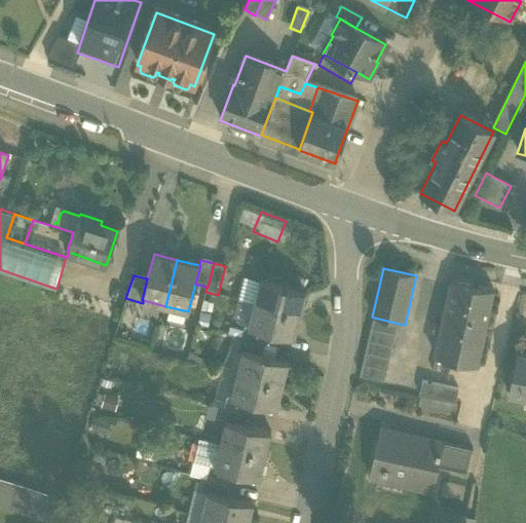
[(305,292),(260,281),(255,304),(300,315),(305,292)]
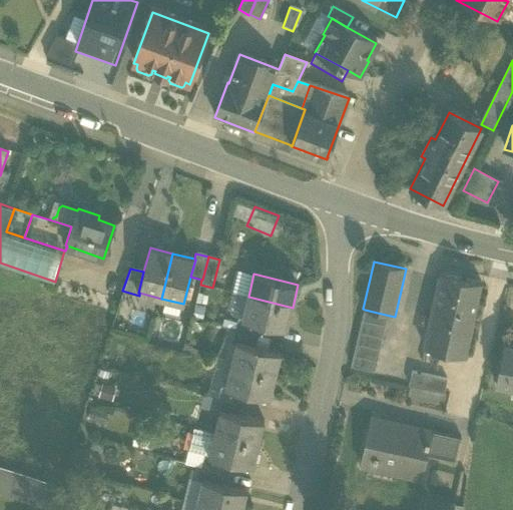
[(483,285),(439,276),(423,349),(468,359),(483,285)]
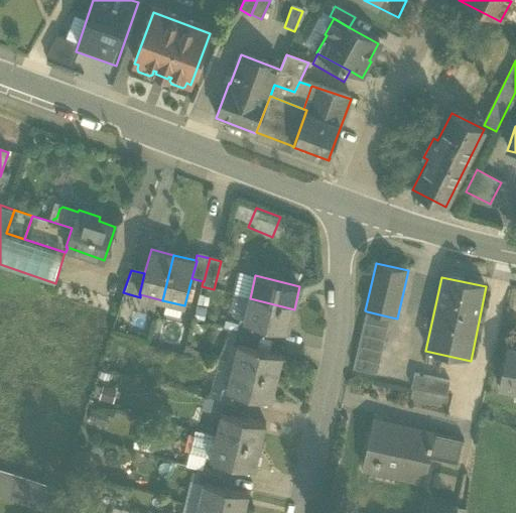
[(294,309),(250,298),(244,321),(263,326),(288,332),(294,309)]
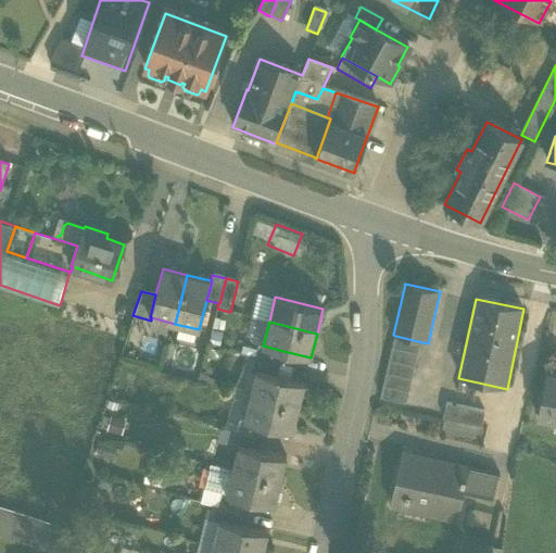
[(422,342),(395,336),(392,348),(419,354),(422,342)]
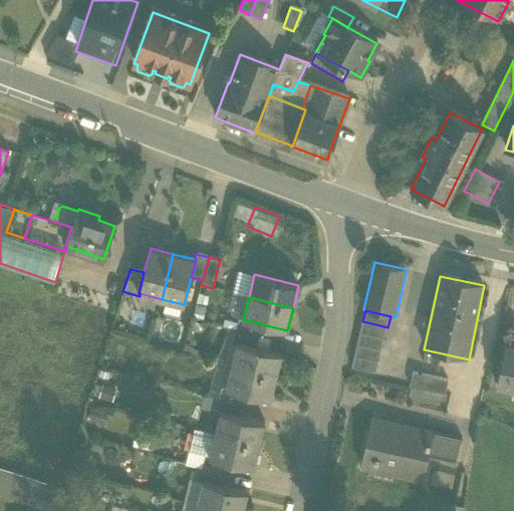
[(262,324),(243,319),(239,318),(236,330),(259,336),(262,324)]
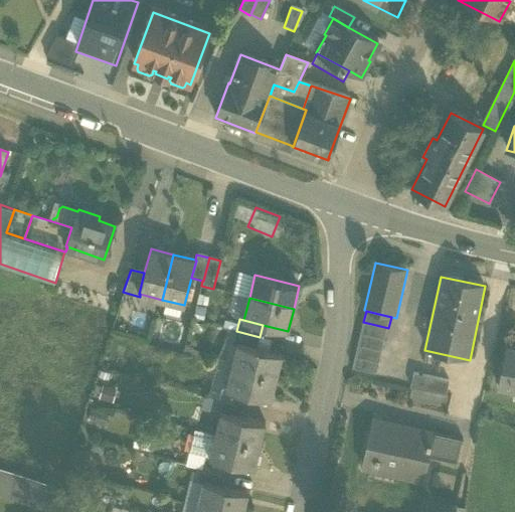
[(388,328),(363,322),(361,334),(385,340),(388,328)]
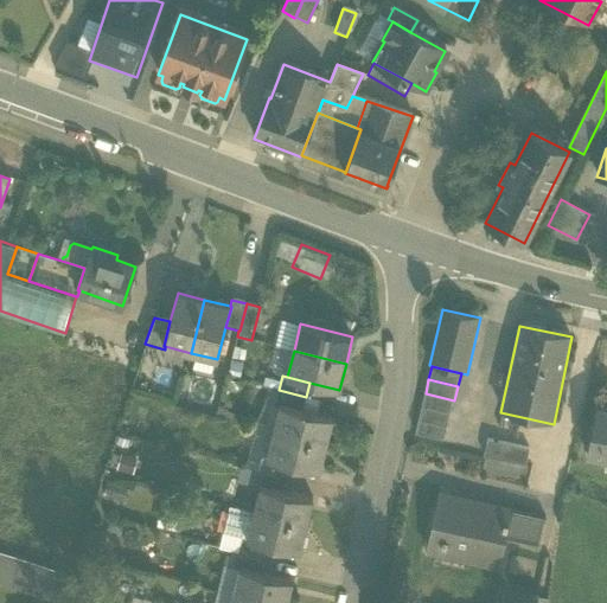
[(306,397),(279,390),(275,405),(280,406),(280,405),(302,410),(306,397)]
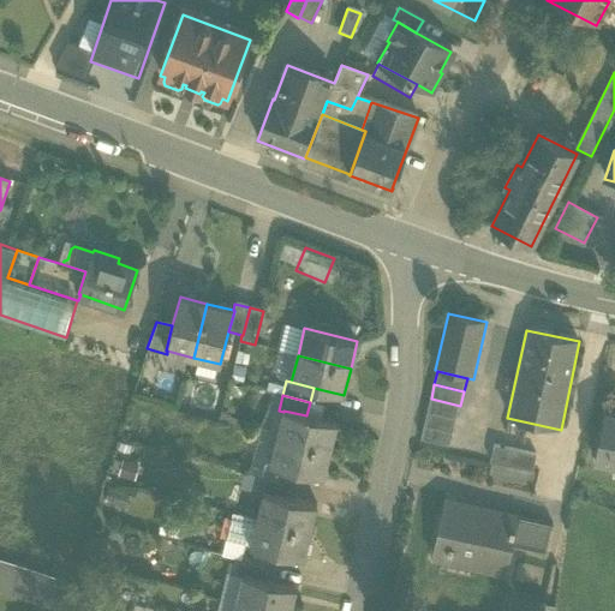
[(460,406),(431,399),(428,412),(457,419),(460,406)]
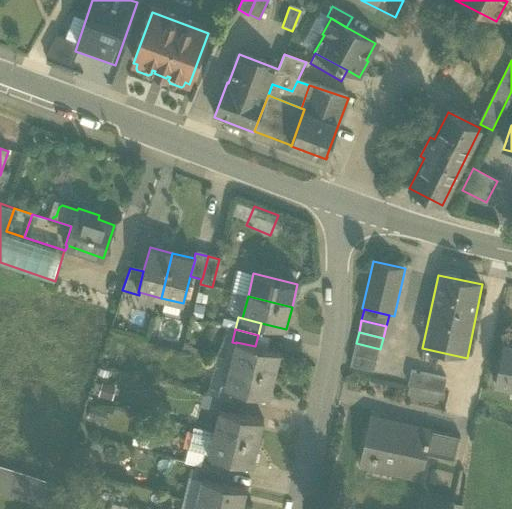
[(255,346),(236,342),(236,343),(230,364),(275,375),(280,353),(255,346)]
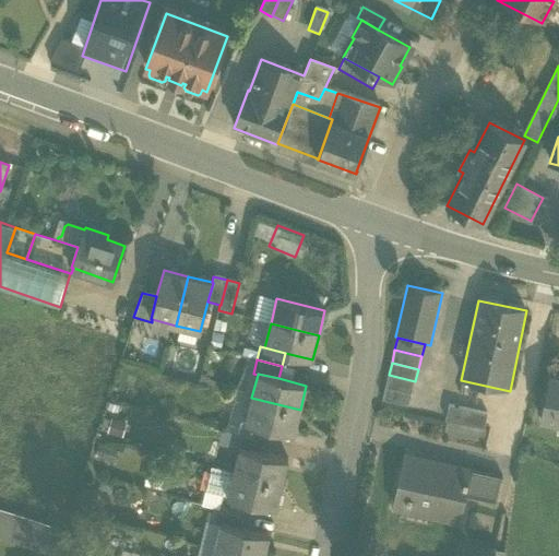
[(415,381),(389,375),(385,388),(413,394),(415,381)]
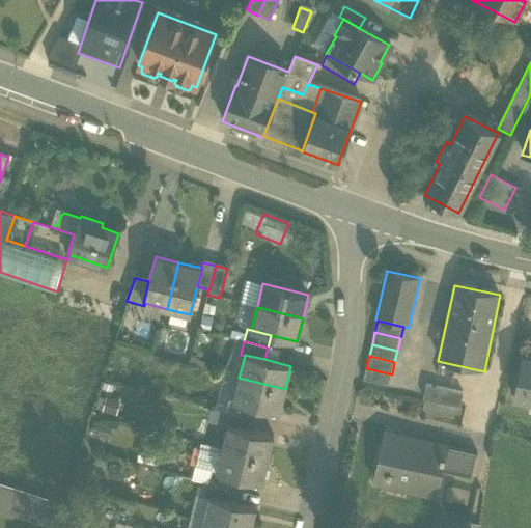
[(530,358),(523,356),(513,398),(530,401),(530,358)]
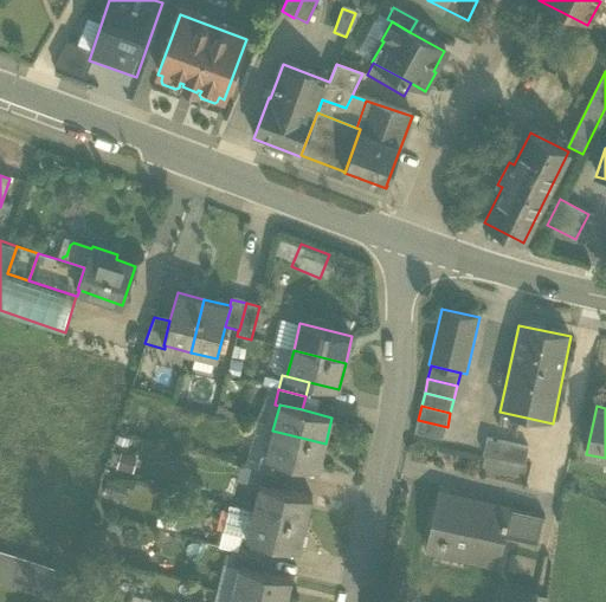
[(447,427),(418,420),(414,433),(444,440),(447,427)]
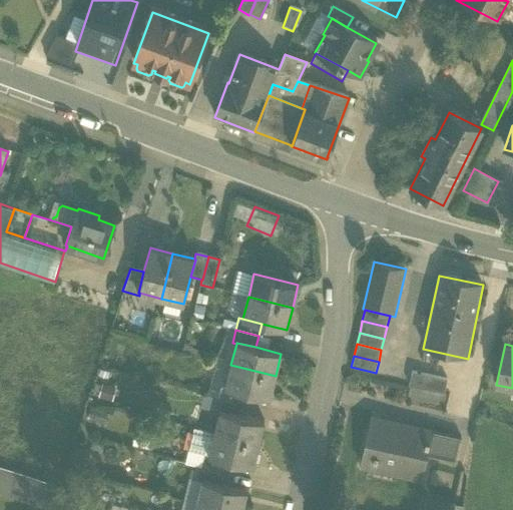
[(276,376),(230,365),(225,387),(225,388),(244,393),(270,399),(276,376)]
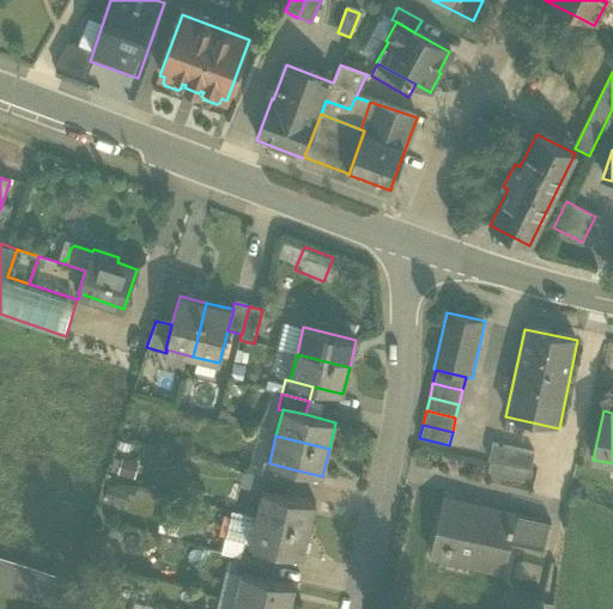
[(533,451),(491,443),(487,460),(530,468),(533,451)]
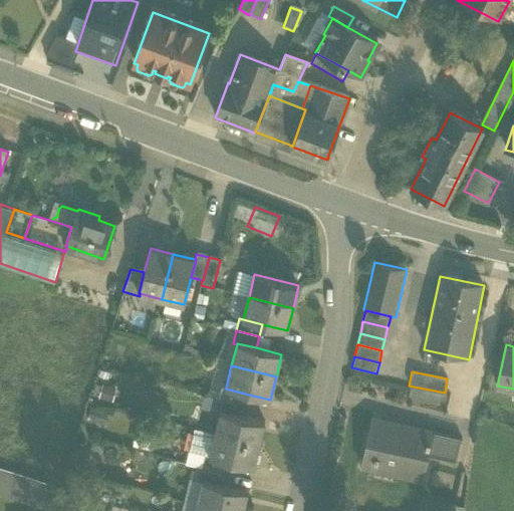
[(245,394),(226,389),(226,388),(222,387),(219,399),(242,405),(245,394)]
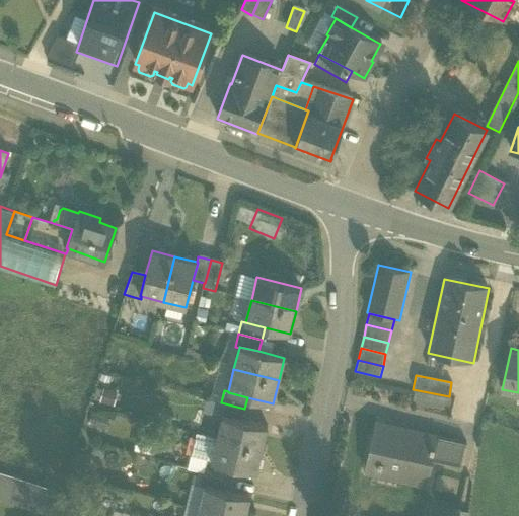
[(204,413),(218,416),(221,402),(207,399),(204,413)]
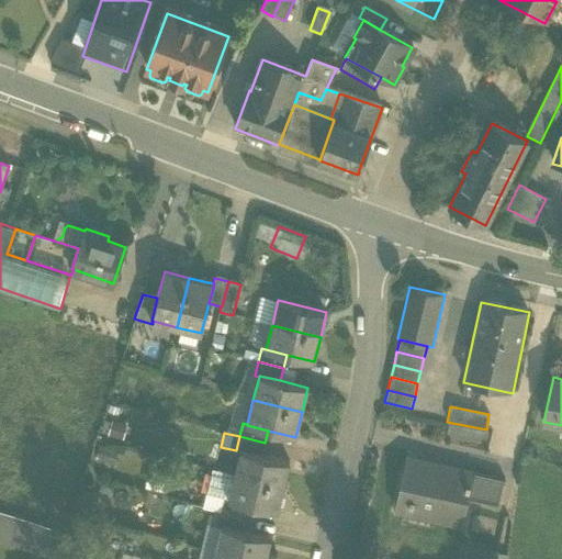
[(265,443),(239,436),(236,450),(240,451),(240,450),(261,456),(265,443)]
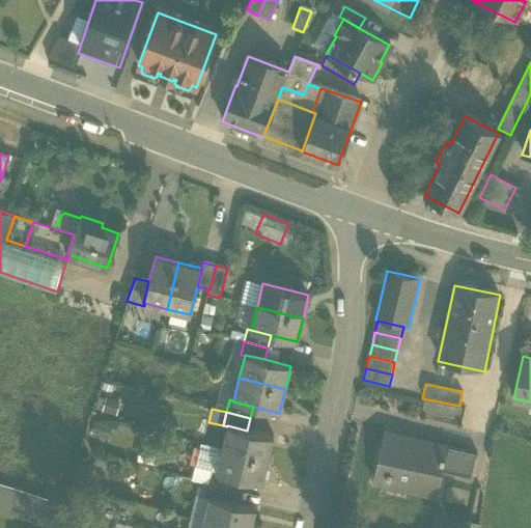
[(247,431),(227,425),(227,426),(221,449),(268,461),(274,437),(247,431)]
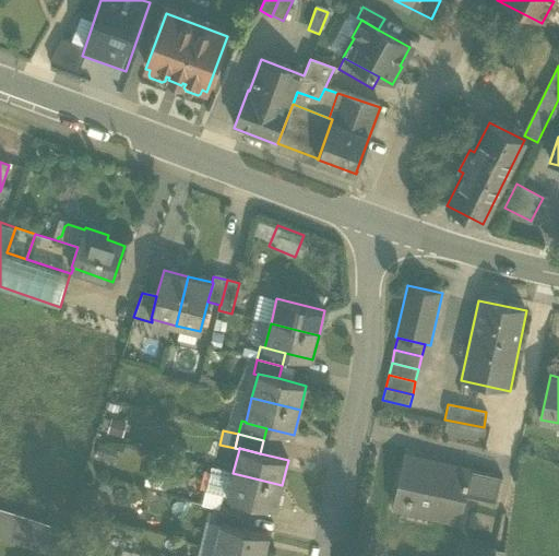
[(473,472),(404,457),(400,476),(392,511),(461,528),(468,496),(473,472)]
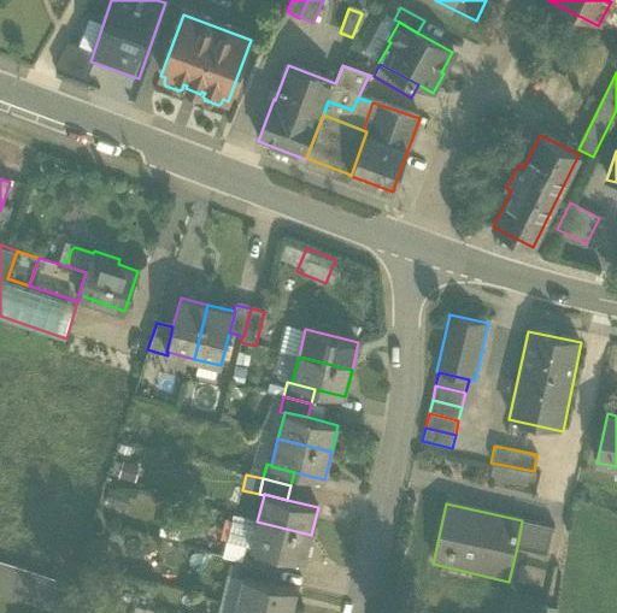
[(311,535),(257,522),(257,525),(233,520),(227,542),(246,547),(274,554),(304,561),(311,535)]
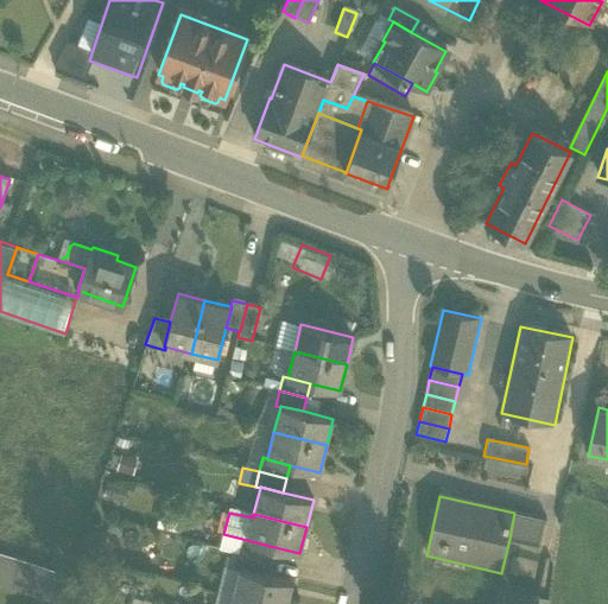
[(548,520),(514,513),(510,539),(543,546),(548,520)]
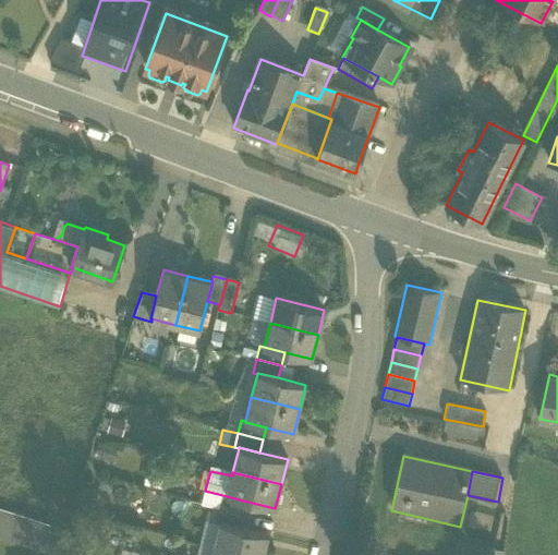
[(202,505),(213,507),(219,509),(222,495),(205,491),(202,505)]
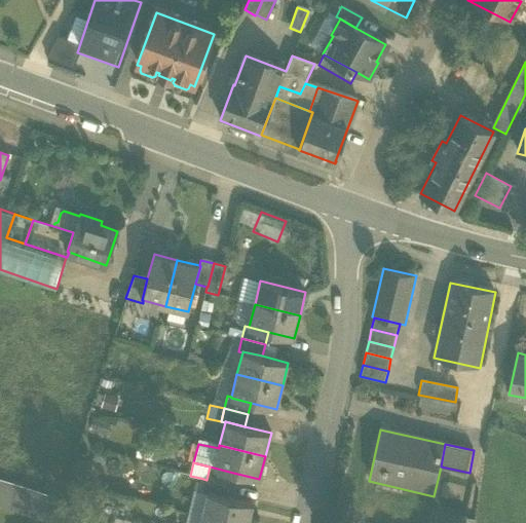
[(233,473),(210,467),(207,480),(230,485),(233,473)]
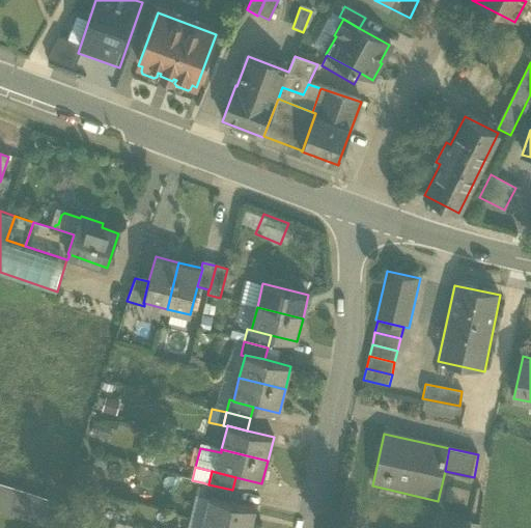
[(229,502),(232,490),(208,484),(202,482),(199,495),(210,498),(229,502)]
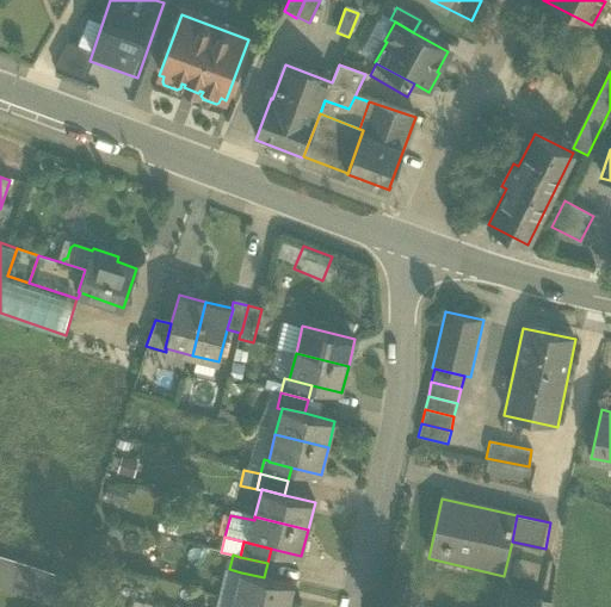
[(0,559),(0,592),(48,606),(65,606),(73,582),(0,559)]
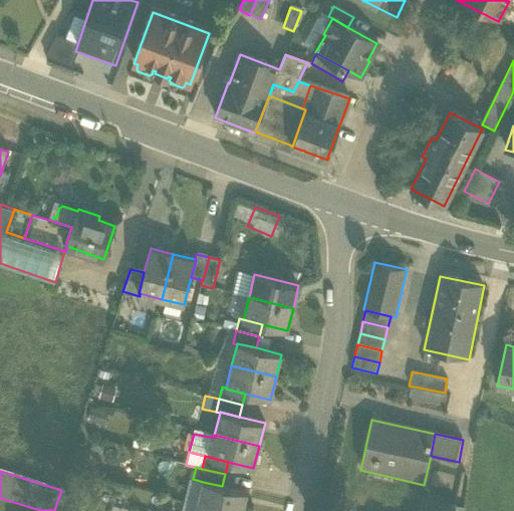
[(188,502),(198,505),(203,482),(193,479),(188,502)]
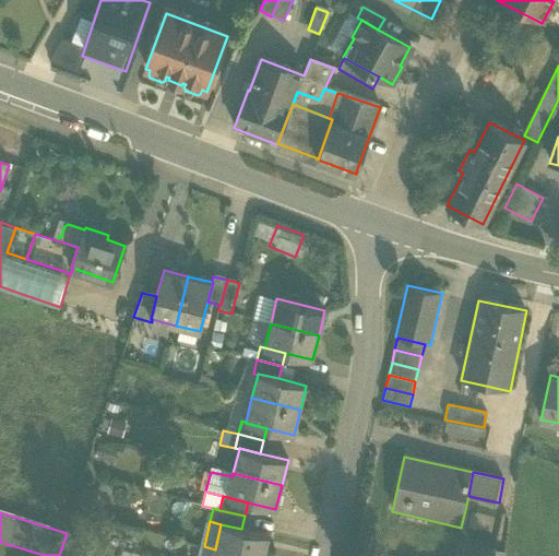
[(241,529),(221,524),(215,549),(241,555),(264,555),(270,536),(241,529)]
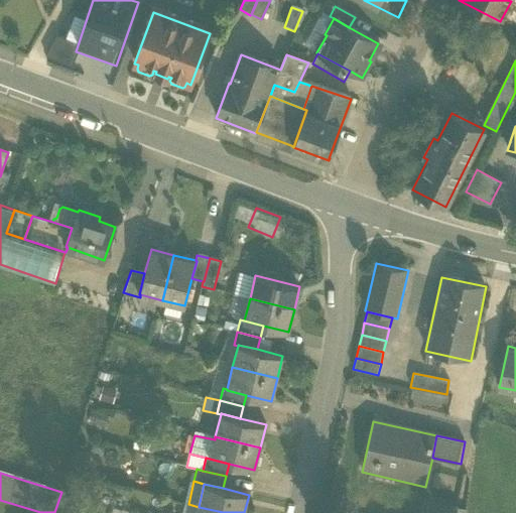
[(458,512),(460,505),(427,500),(425,512),(458,512)]
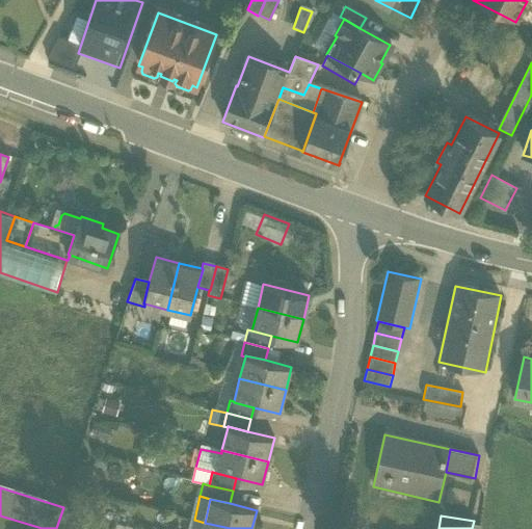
[(203,528),(205,523),(194,520),(191,528),(203,528)]
